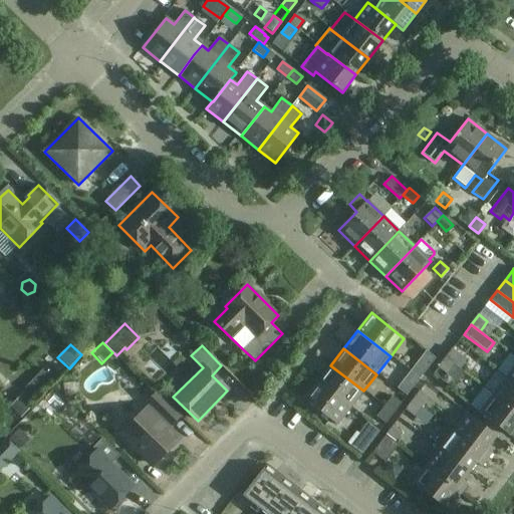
[(445,358),(454,365),(461,355),(452,348),(445,358)]
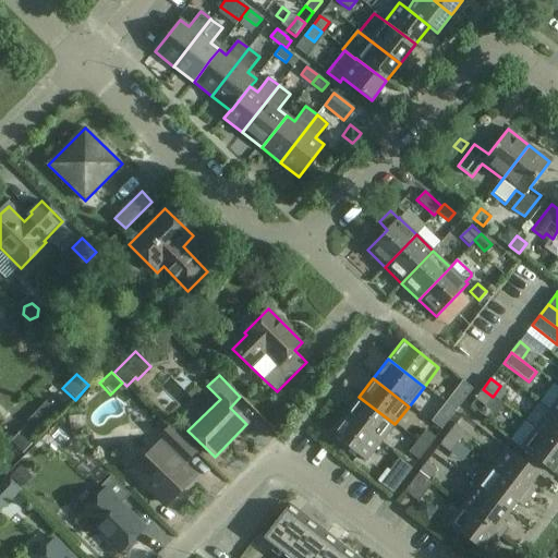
[(446,403),(452,409),(456,411),(456,412),(457,411),(464,401),(473,389),(463,381),(455,392),(446,403)]
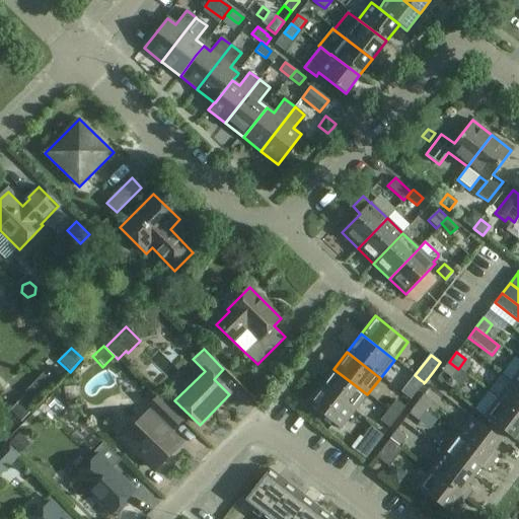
[(446,366),(442,371),(445,373),(451,378),(458,369),(449,362),(446,366)]
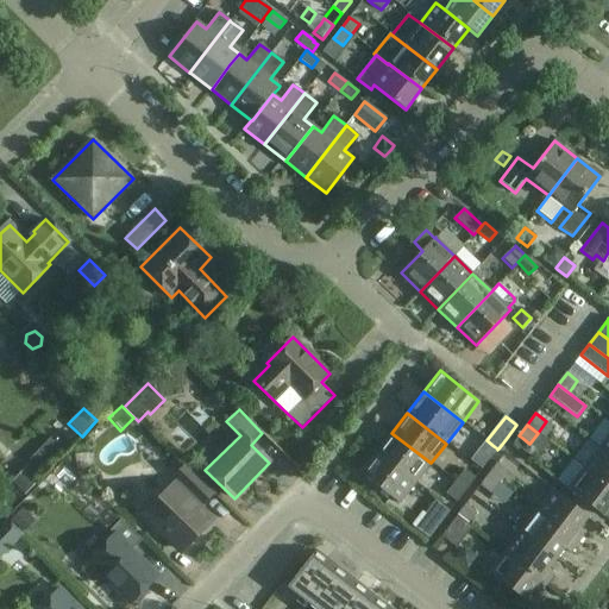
[(415,483),(431,463),(391,433),(376,453),(415,483)]
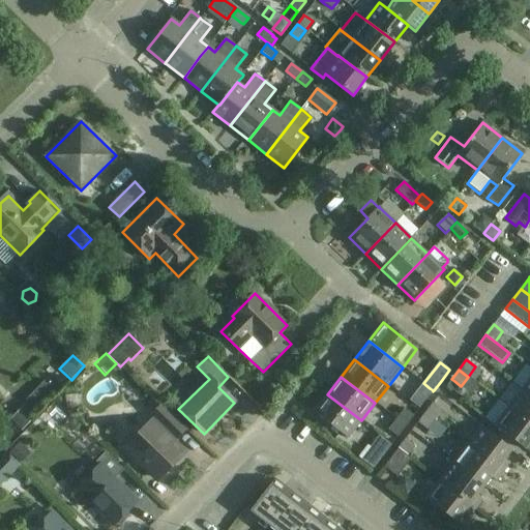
[(422,383),(414,392),(422,399),(425,401),(433,391),(433,390),(430,388),(423,383),(422,383)]
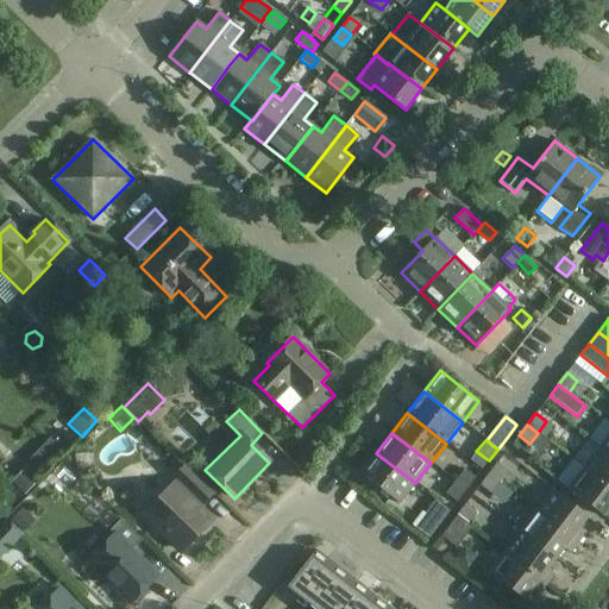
[(42,447),(29,459),(41,471),(42,472),(43,471),(52,462),(54,460),(52,459),(42,447)]
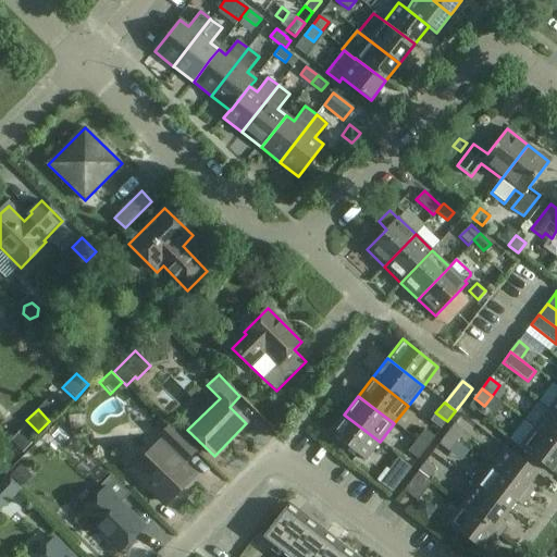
[(279,409),(267,420),(279,432),(289,420),(279,409)]
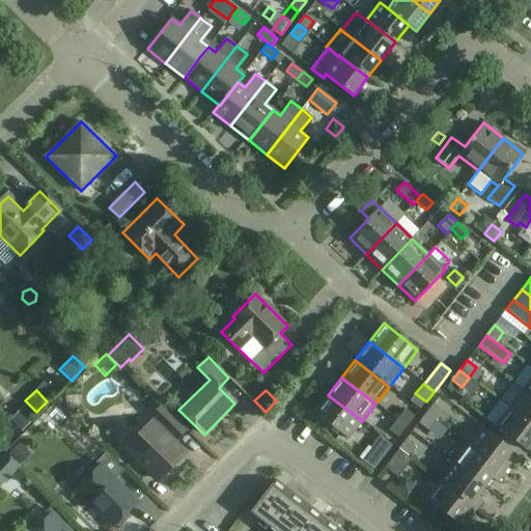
[(530,397),(524,392),(510,410),(530,426),(530,397)]
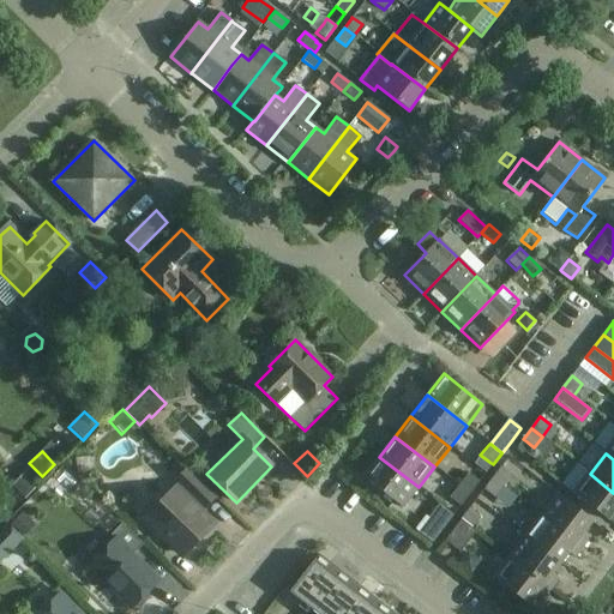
[(403,507),(419,487),(379,457),(363,477),(403,507)]
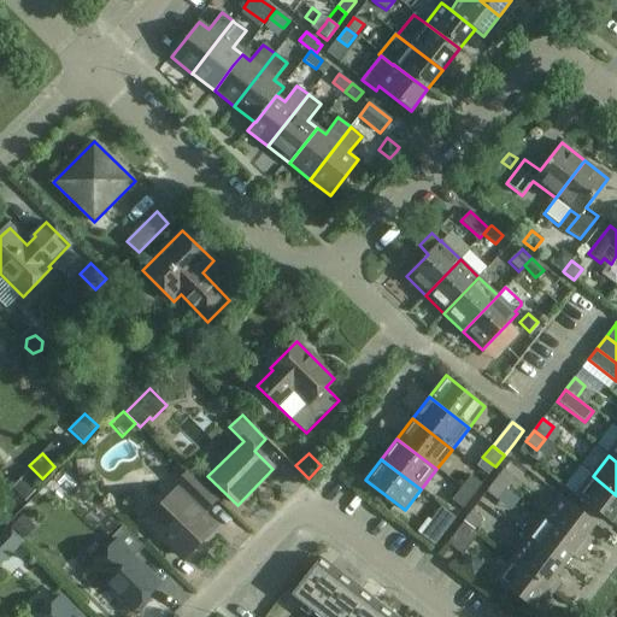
[(494,481),(505,491),(515,479),(504,469),(494,481)]
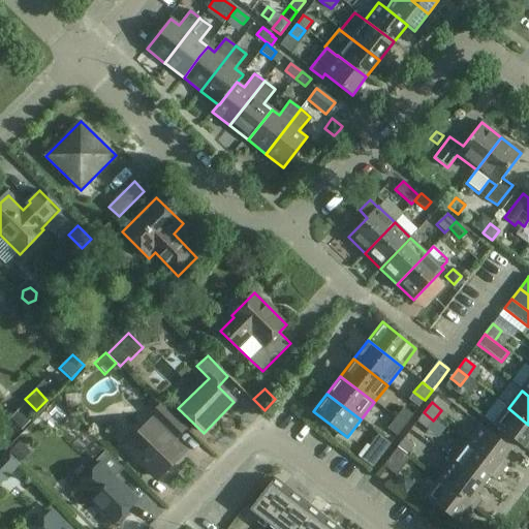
[(25,403),(9,418),(21,430),(36,414),(25,403)]
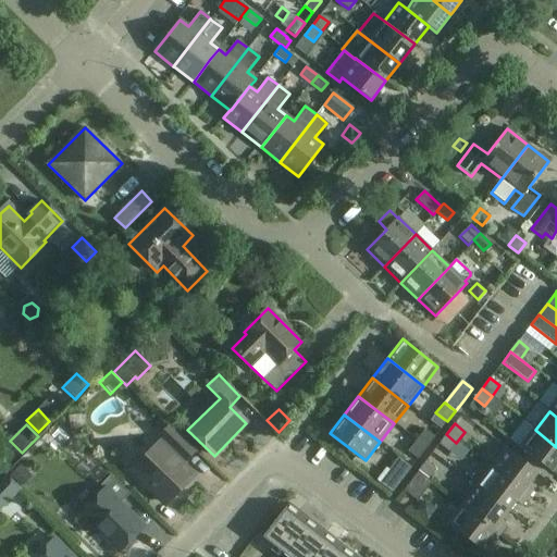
[(166,505),(193,478),(181,467),(195,453),(169,426),(159,437),(162,441),(133,471),(166,505)]
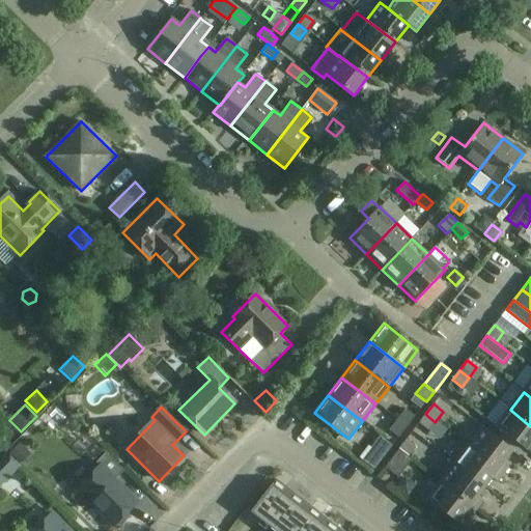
[(397,420),(407,427),(415,416),(406,409),(397,420)]
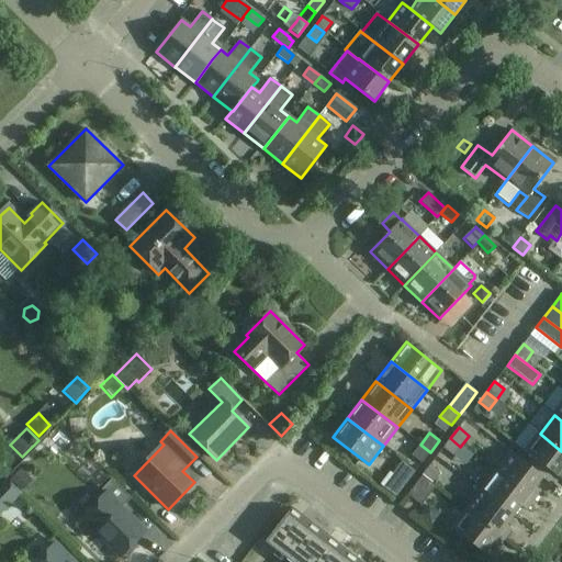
[(561,451),(540,434),(525,453),(558,478),(561,472),(561,451)]
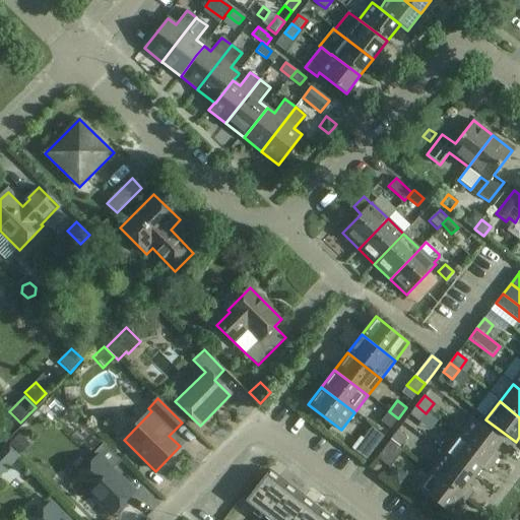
[(419,421),(426,413),(416,405),(409,414),(419,421)]
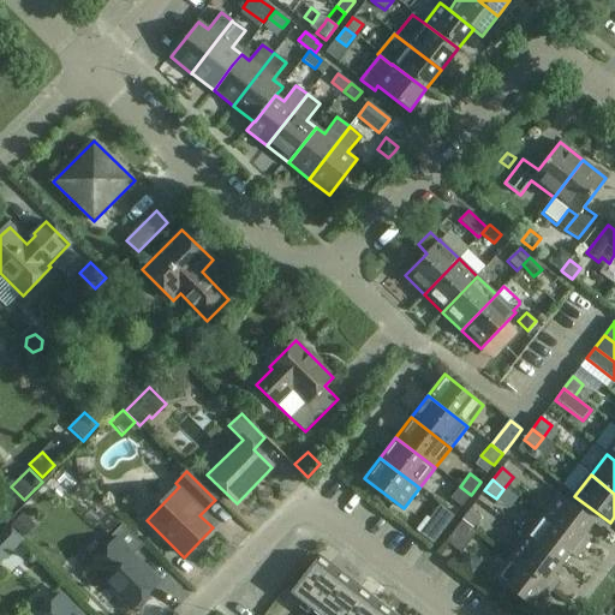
[(461,507),(471,495),(460,487),(451,499),(461,507)]
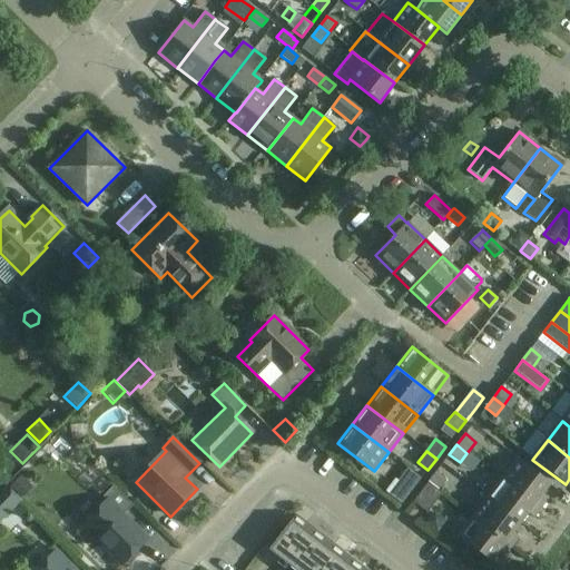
[(502,480),(541,509),(548,500),(542,495),(550,485),(518,460),(502,480)]
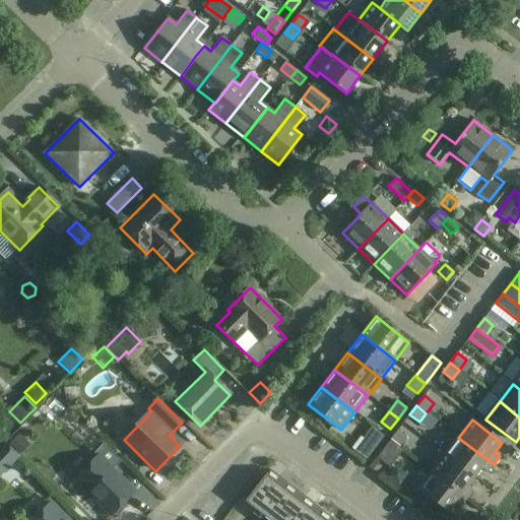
[(399,447),(406,438),(398,431),(390,440),(399,447)]
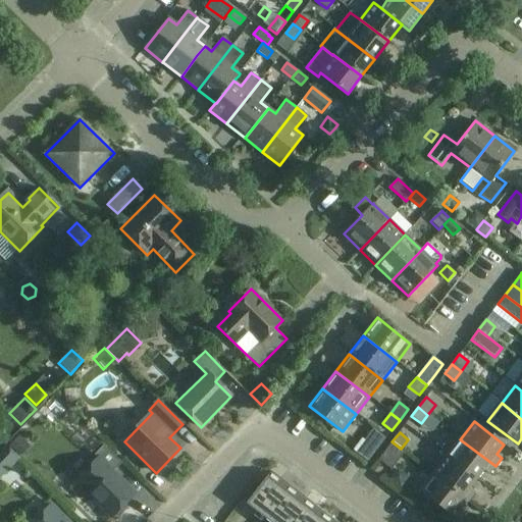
[(20,458),(31,448),(19,436),(9,446),(20,458)]
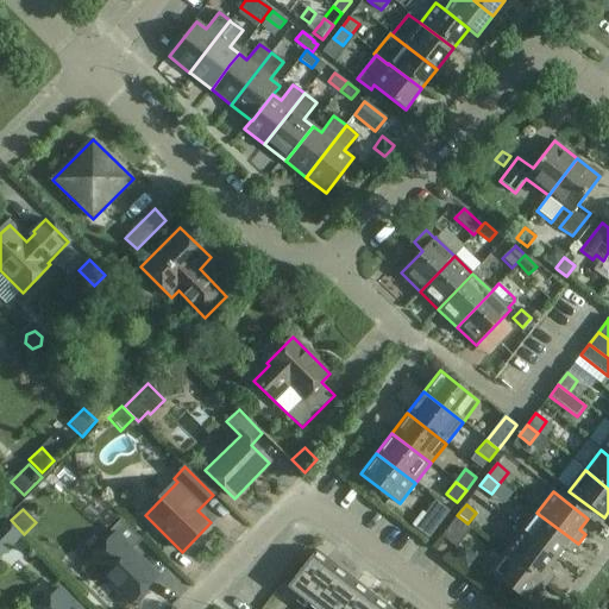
[(425,513),(415,526),(428,537),(429,537),(439,523),(425,513)]
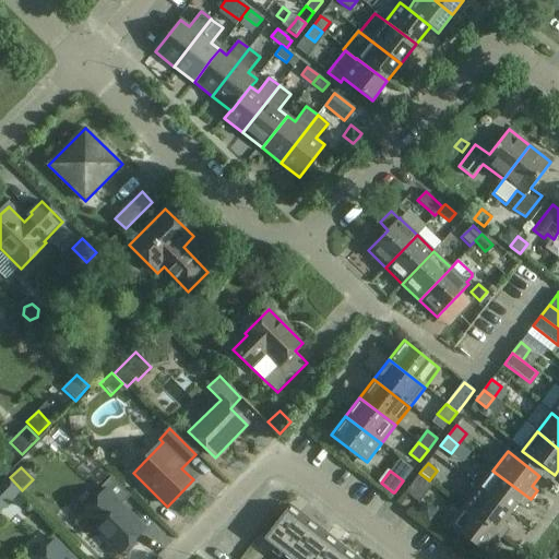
[(523,509),(531,499),(492,471),(478,489),(510,513),(518,503),(523,509)]
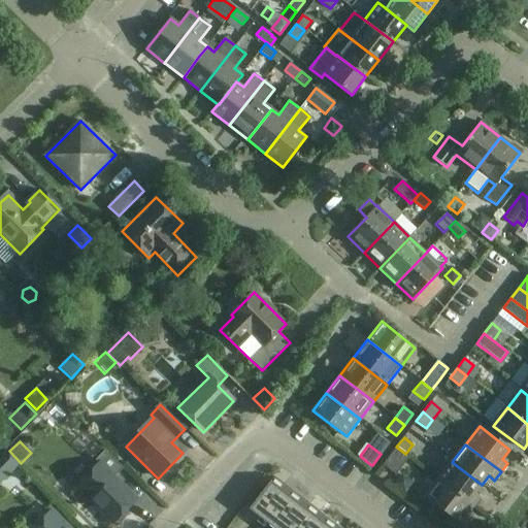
[(409,457),(405,454),(396,447),(383,465),(396,475),(409,457)]
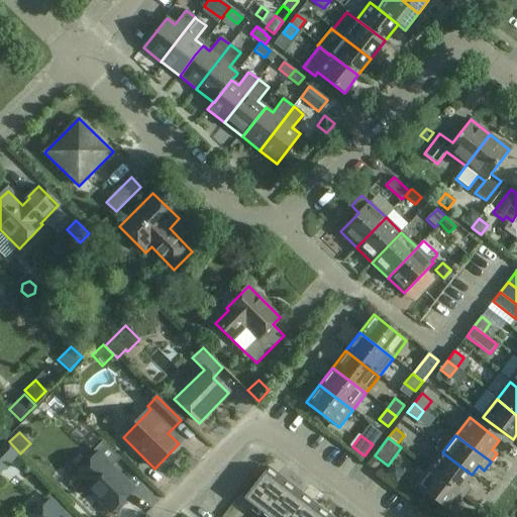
[(111,512),(133,490),(112,469),(120,459),(102,441),(93,451),(97,455),(76,478),(111,512)]
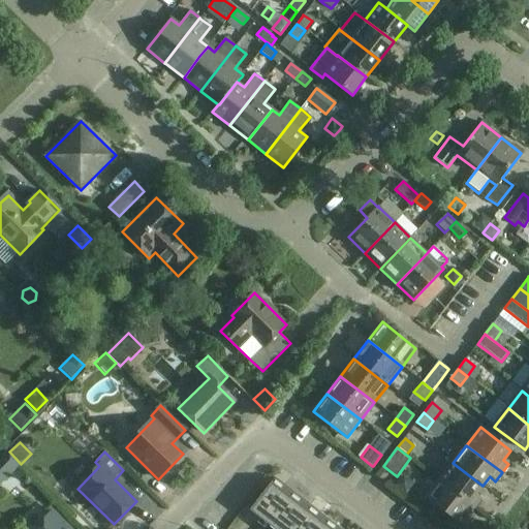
[(0,483),(18,465),(5,454),(0,458),(0,483)]
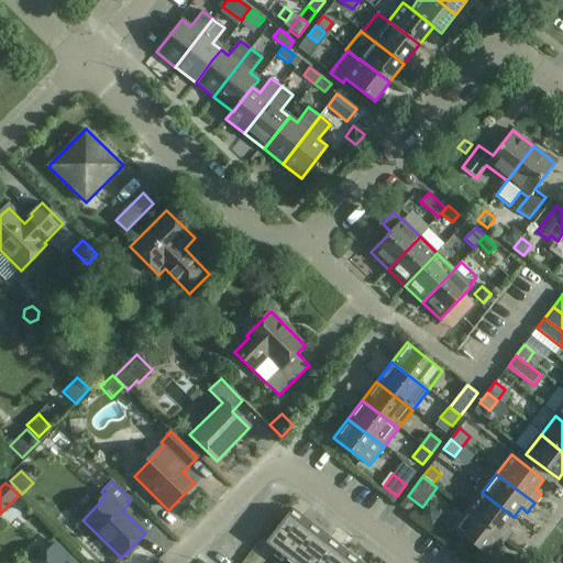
[(506,527),(514,517),(482,493),(467,511),(505,540),(511,531),(506,527)]
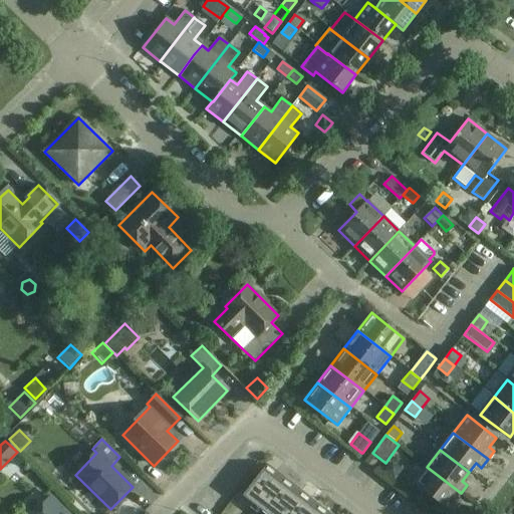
[(252,503),(276,472),(267,464),(263,470),(243,495),(252,503)]
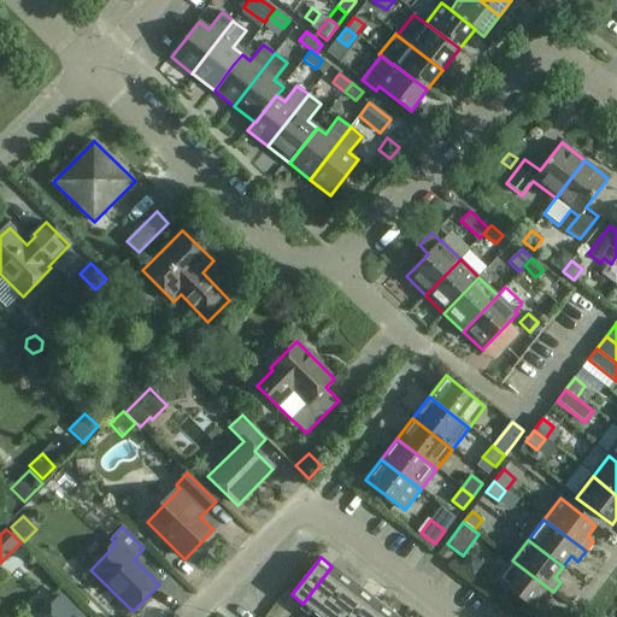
[(546,603),(553,592),(512,560),(497,582),(532,609),(540,598),(546,603)]
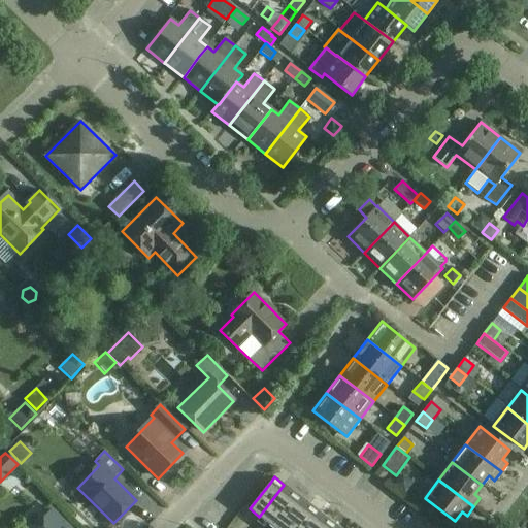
[(284,485),(259,517),(270,525),(295,493),(284,485)]
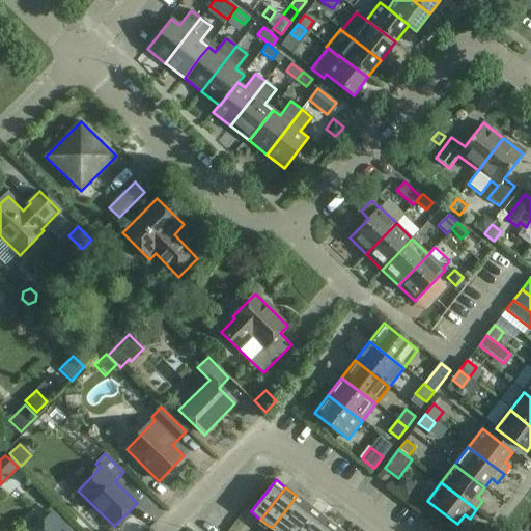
[(297,496),(272,528),(276,530),(283,530),(306,503),(297,496)]
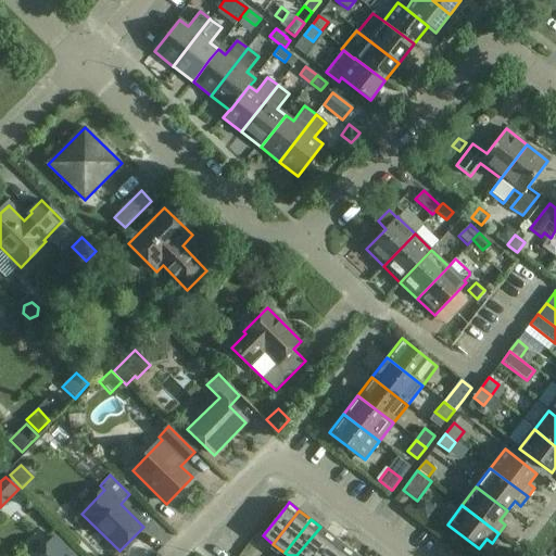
[(320,527),(297,555),(312,555),(329,534),(320,527)]
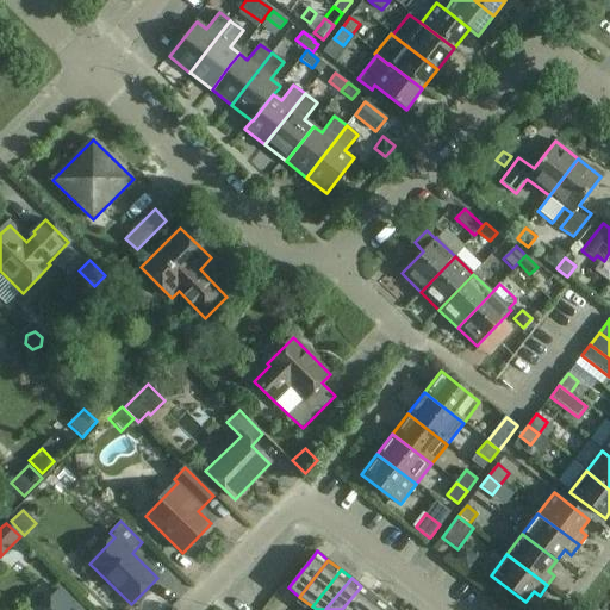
[(361,586),(342,609),(359,609),(372,593),(361,586)]
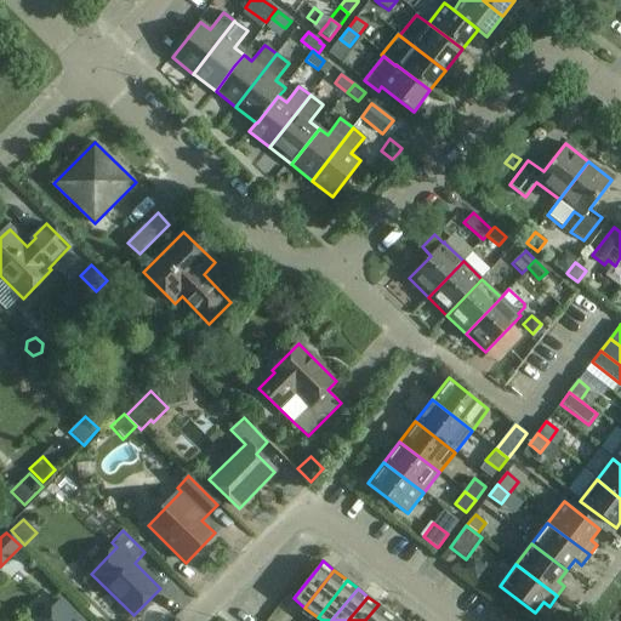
[(80,620),(61,602),(41,620),(80,620)]
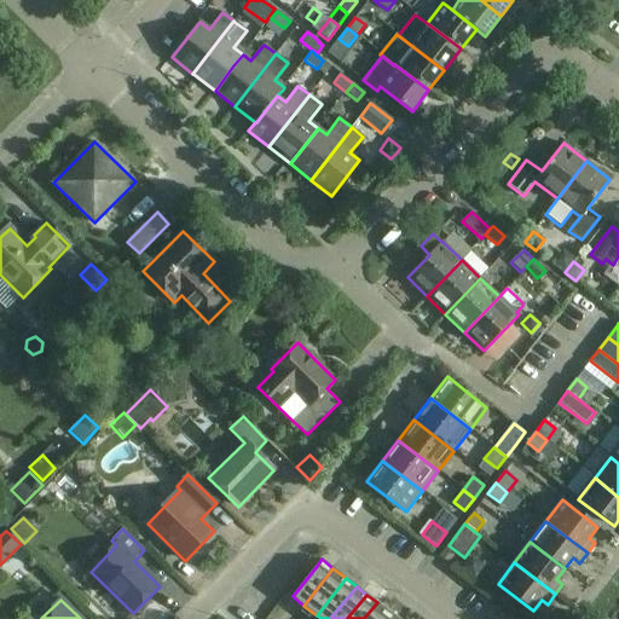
[(377,602),(364,618),(379,618),(386,609),(377,602)]
